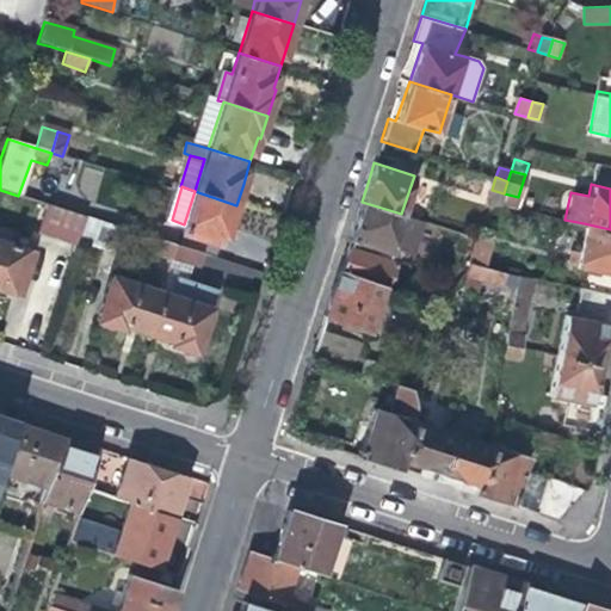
[(501,205),(504,193),(492,190),(488,202),(501,205)]
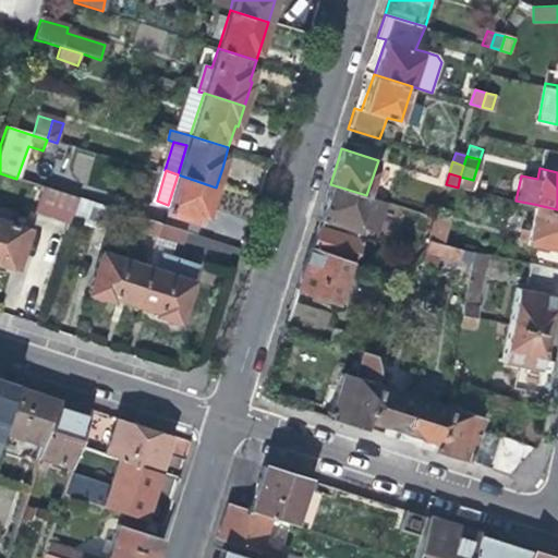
[(210,203),(216,187),(178,174),(168,205),(166,211),(204,223),(210,203)]
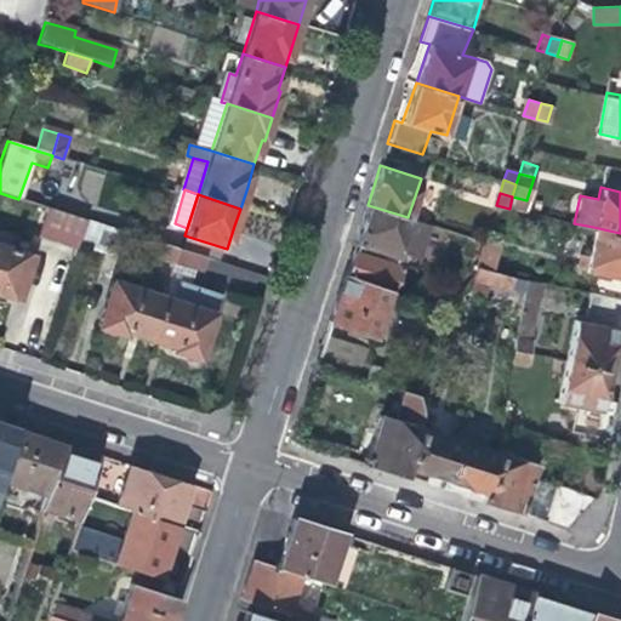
[(354,244),(393,256),(396,250),(415,257),(427,223),(408,217),(368,205),(359,228),(354,244)]
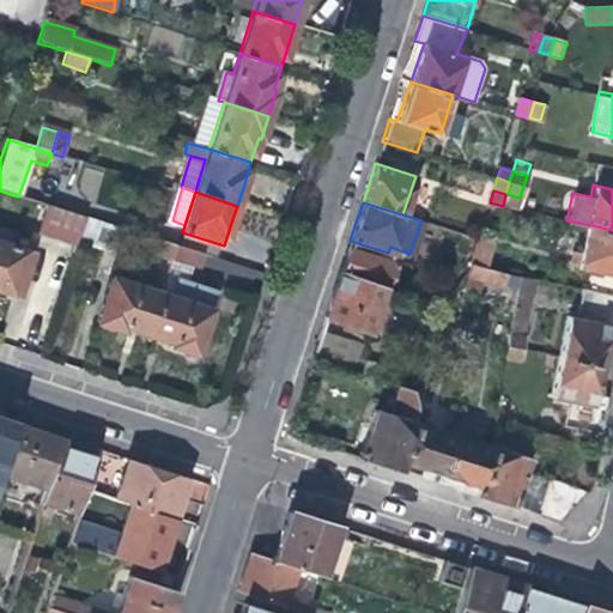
[(74,254),(79,240),(86,219),(47,206),(36,242),(74,254)]
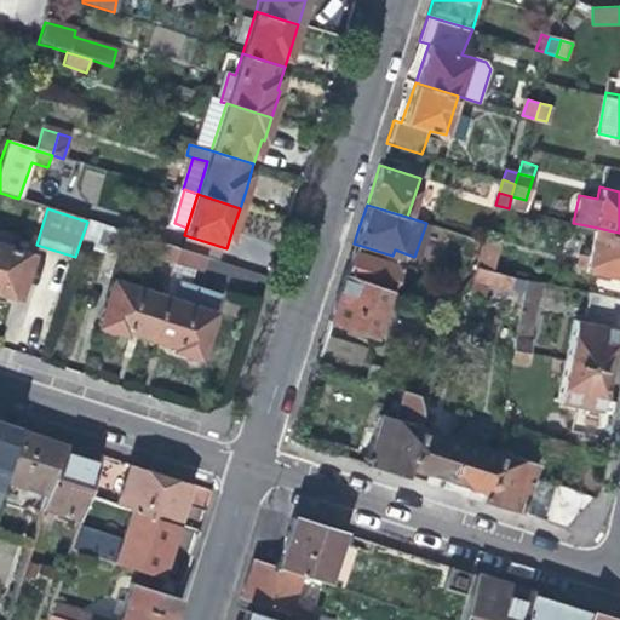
[(118,231),(87,222),(80,242),(110,252),(118,231)]
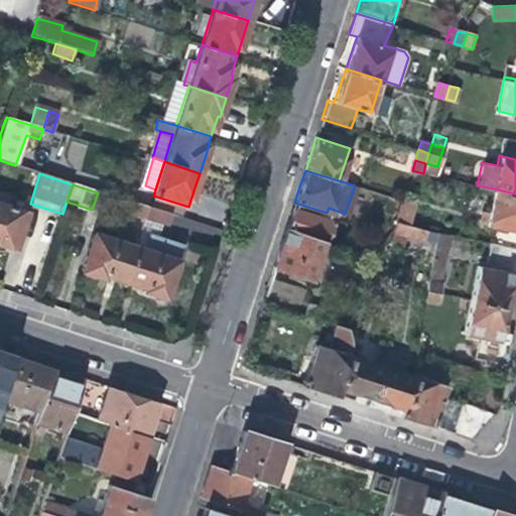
[(515,194),(493,188),(486,224),(499,227),(496,243),(515,247),(515,194)]
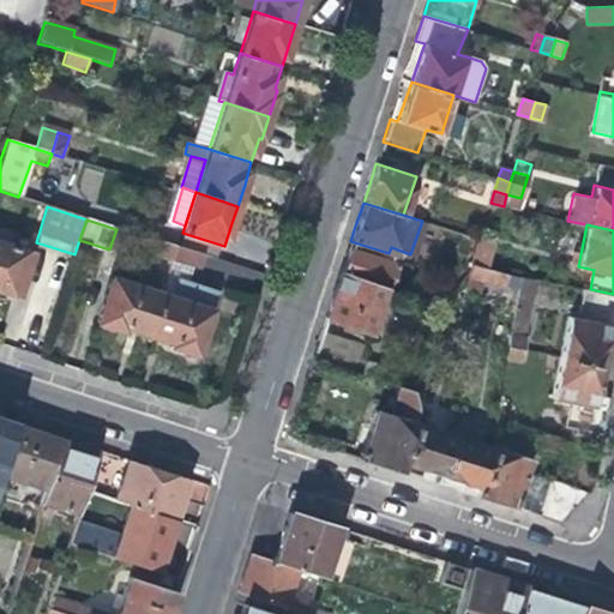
[(477,239),(473,265),(486,268),(493,245),(477,239)]
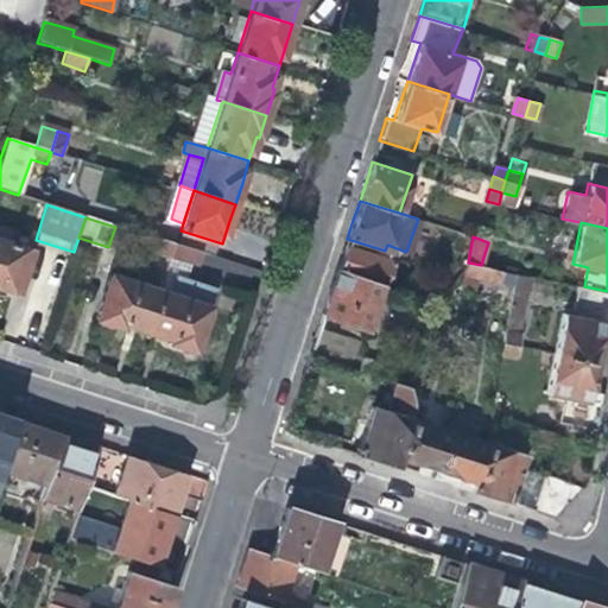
[(32,251),(0,239),(0,287),(18,293),(32,251)]
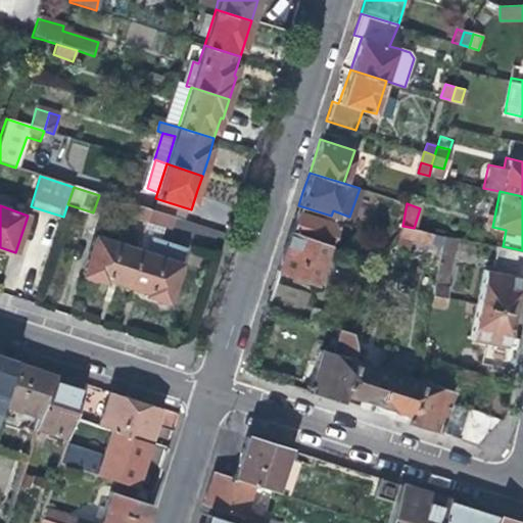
[(128,215),(145,220),(148,210),(131,205),(128,215)]
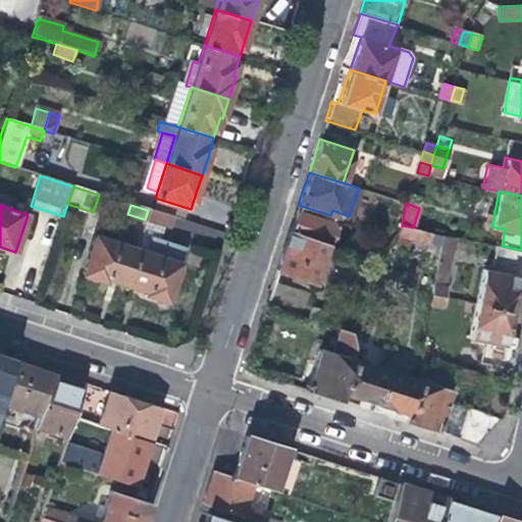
[(172,217),(148,210),(145,219),(136,248),(124,283),(146,290),(145,293),(166,300),(184,246),(153,236),(158,223),(169,227),(172,217)]
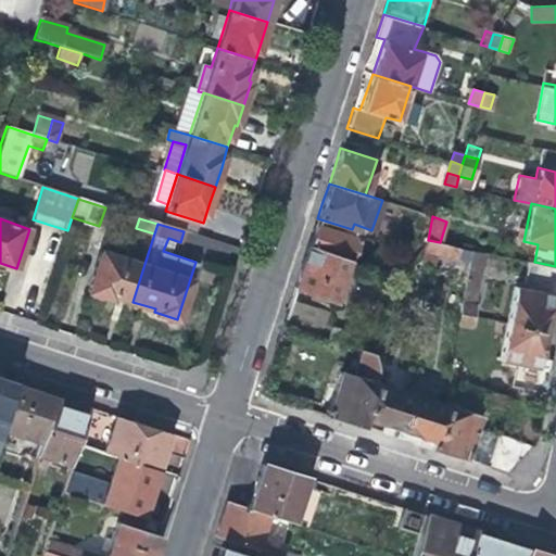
[(315,226),(308,245),(349,258),(354,261),(362,239),(315,226)]
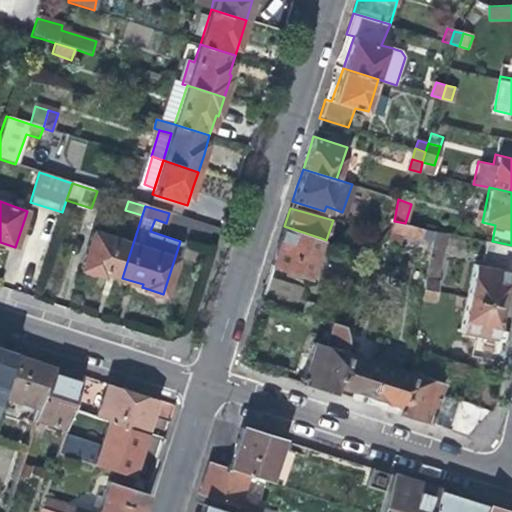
[(405,223),(394,221),(392,230),(403,233),(405,223)]
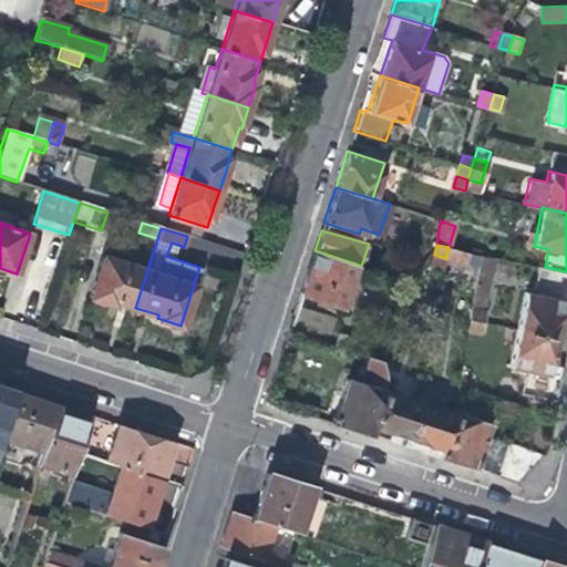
[(472,251),(449,247),(446,258),(463,263),(470,264),(472,251)]
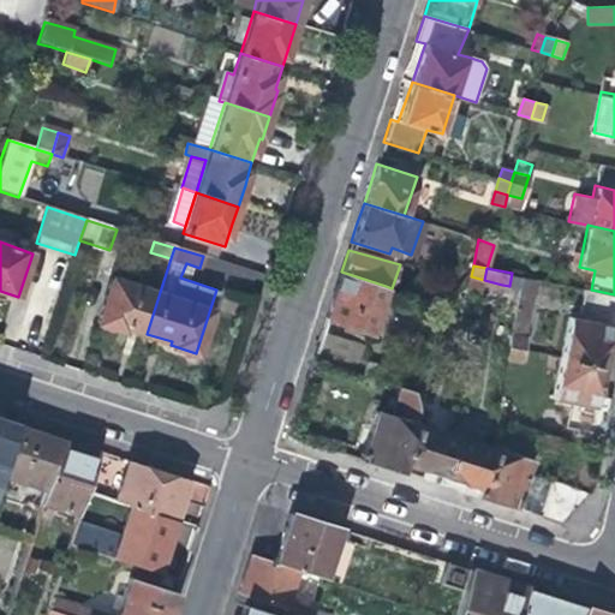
[(370,332),(386,286),(341,272),(335,293),(327,318),(370,332)]
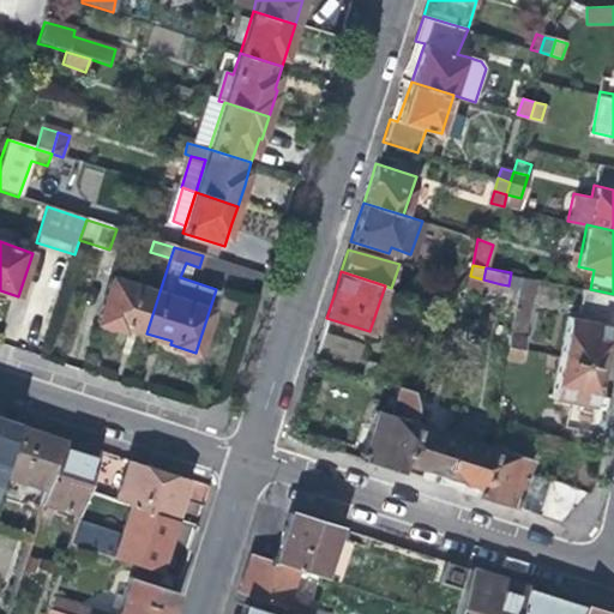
[(125,326),(146,333),(160,292),(112,276),(98,320),(124,329),(125,326)]
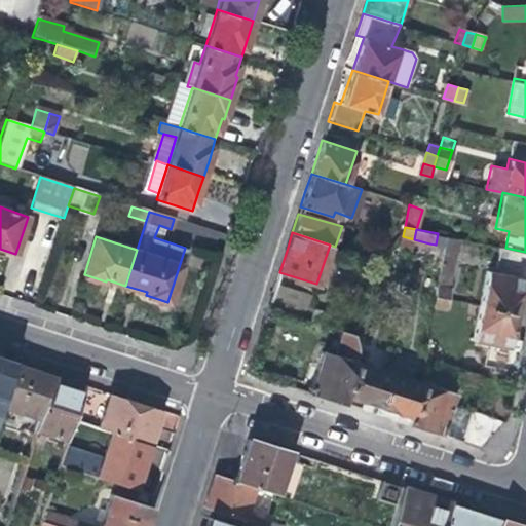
[(401,250),(412,253),(414,239),(403,236),(401,250)]
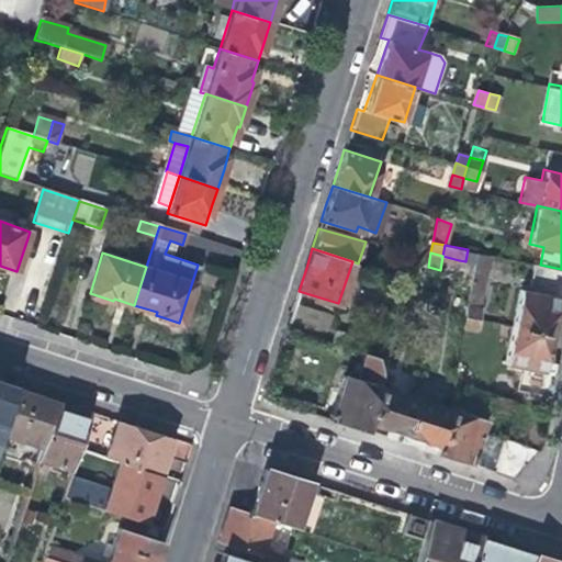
[(456,273),(459,260),(442,256),(440,270),(456,273)]
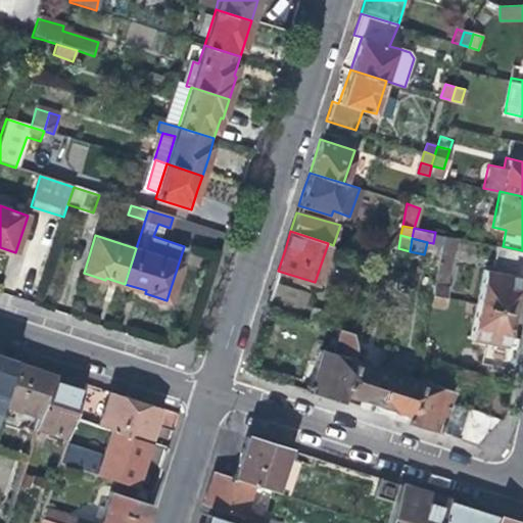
[(445,241),(437,286),(447,289),(457,244),(445,241)]
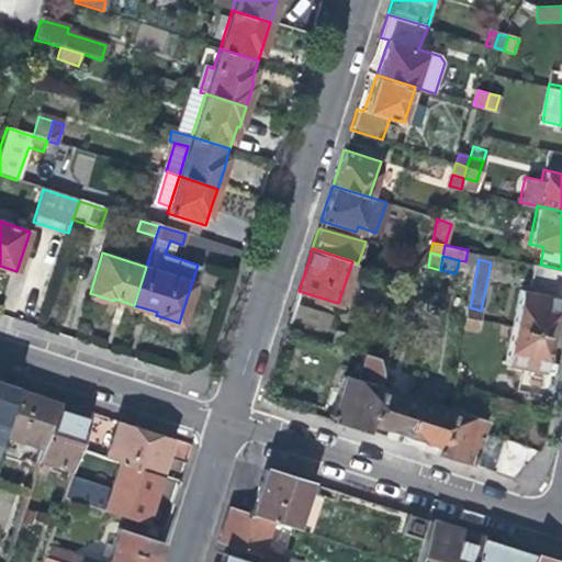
[(424,284),(428,267),(422,265),(412,281),(424,284)]
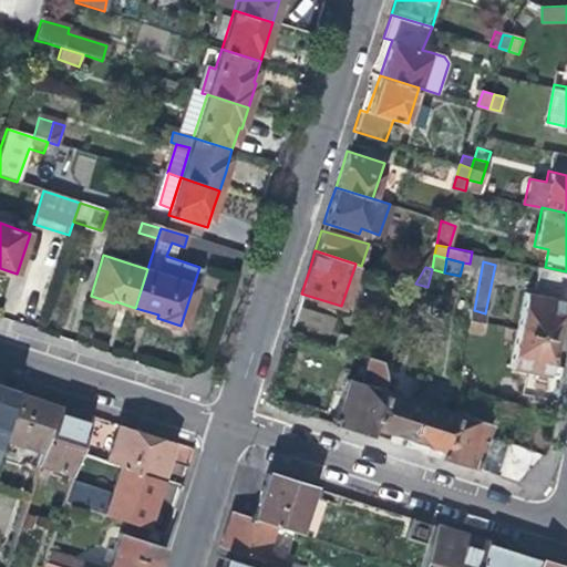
[(566,302),(566,271),(545,267),(540,267),(535,296),(524,294),(516,329),(555,337),(559,316),(563,301),(566,302)]
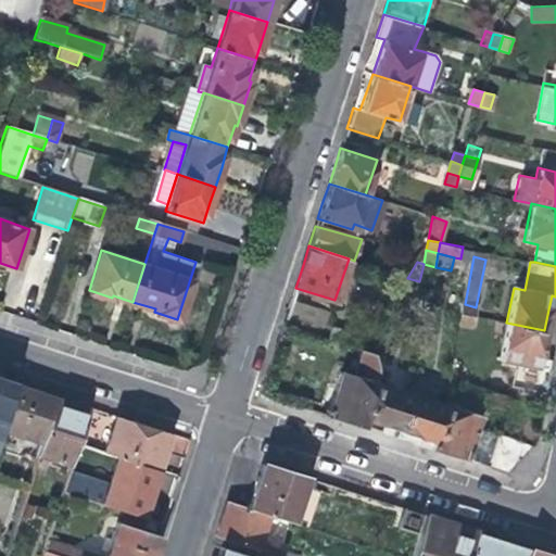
[(291,301),(283,325),(323,338),(331,313),(291,301)]
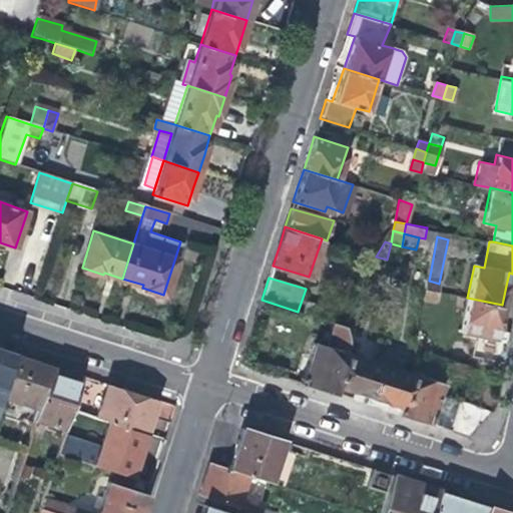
[(427,280),(425,290),(437,292),(439,284),(429,281),(427,280)]
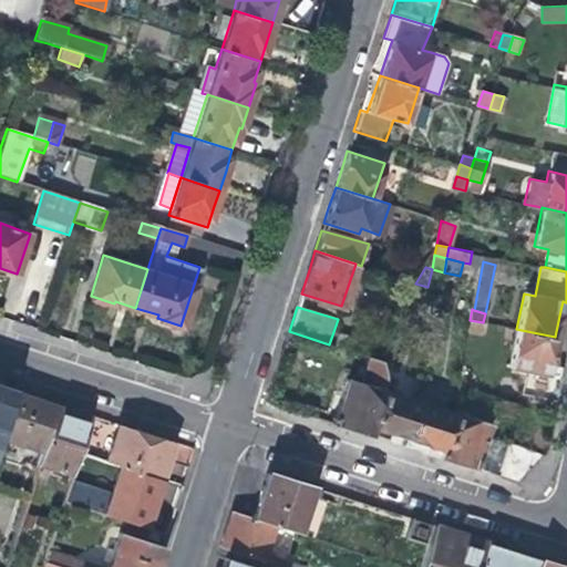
[(481,334),(483,322),(470,320),(467,332),(481,334)]
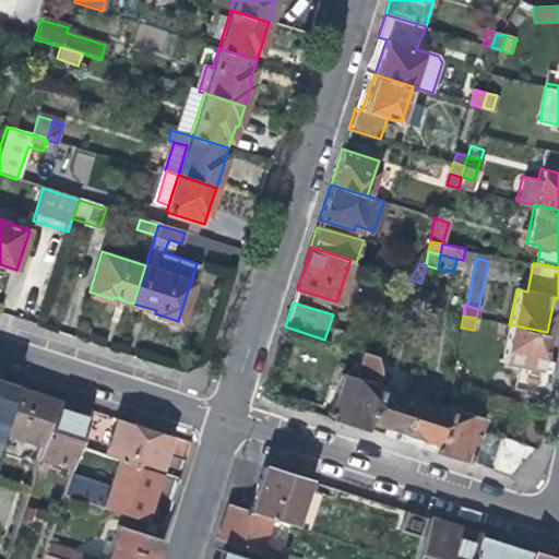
[(544,347),(547,332),(509,324),(501,363),(518,367),(513,390),(547,397),(552,375),(538,371),(544,347)]
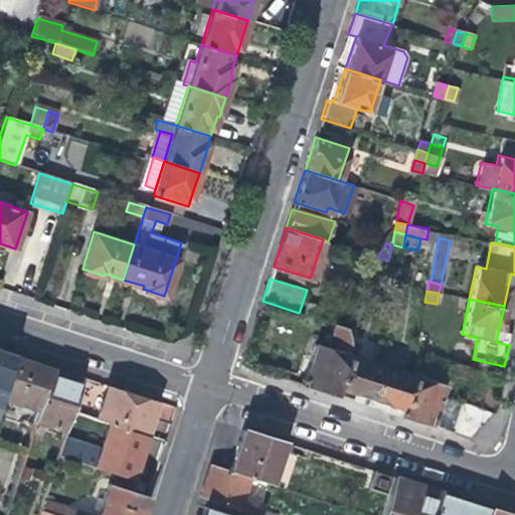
[(435,314),(437,304),(424,302),(423,312),(435,314)]
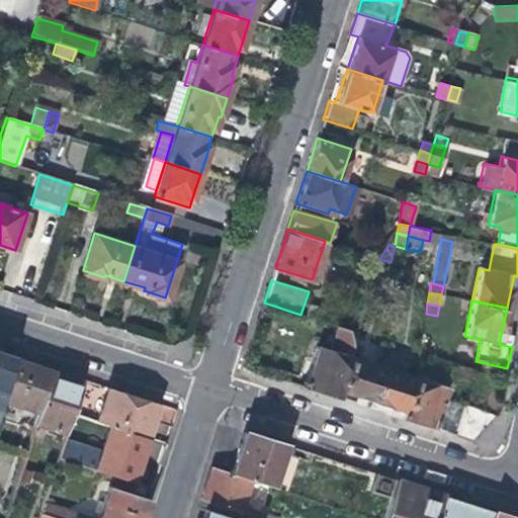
[(319,348),(313,363),(305,387),(319,392),(338,398),(340,390),(350,358),(351,332),(339,328),(332,352),(319,348)]
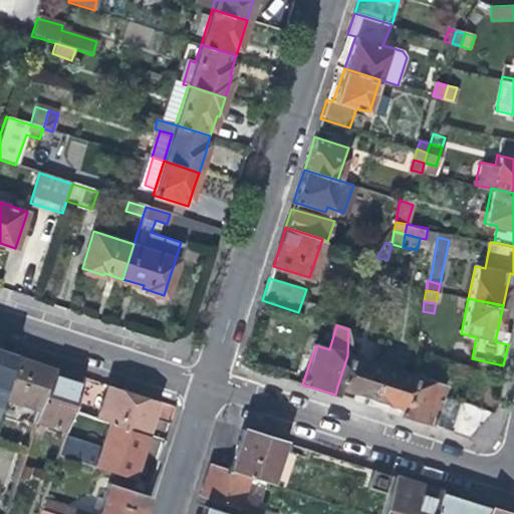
[(292,348),(289,359),(300,362),(301,357),(303,351),(292,348)]
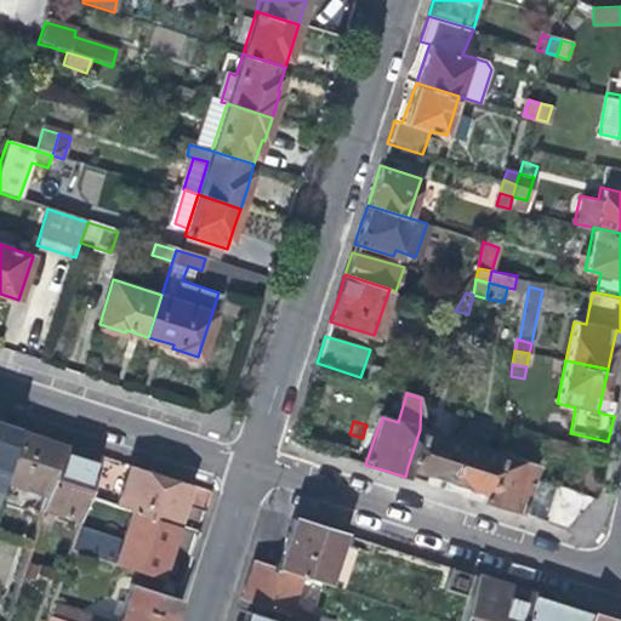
[(0,423),(0,474),(15,429),(0,423)]
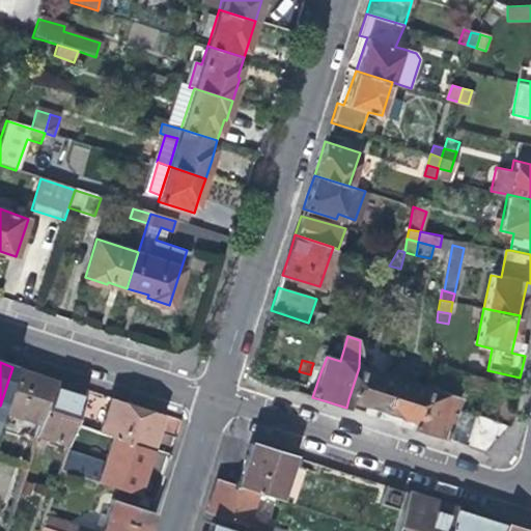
[(0,406),(0,411),(39,424),(54,380),(32,373),(12,367),(0,406)]
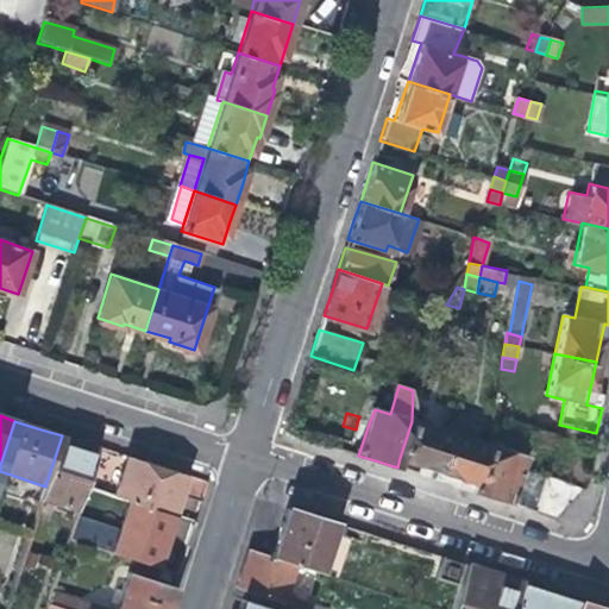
[(450,433),(412,421),(400,458),(416,464),(437,471),(450,433)]
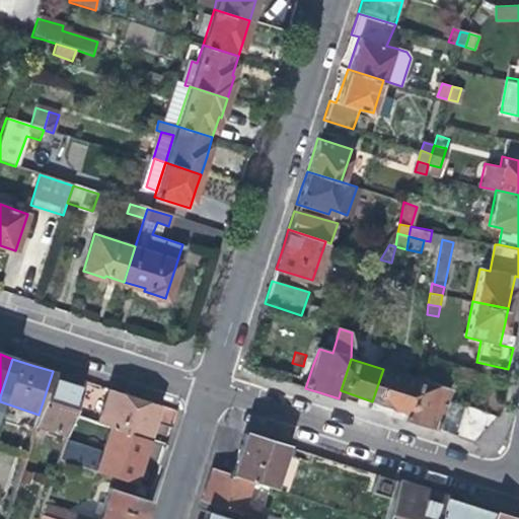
[(287,375),(285,381),(305,388),(313,364),(304,361),(303,366),(299,379),(287,375)]
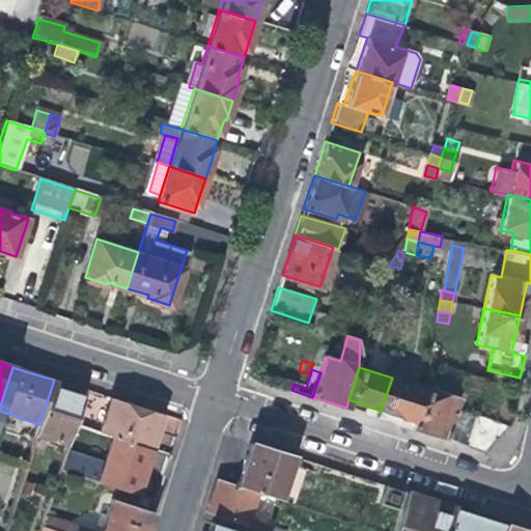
[(299,371),(294,384),(306,388),(310,374),(299,371)]
